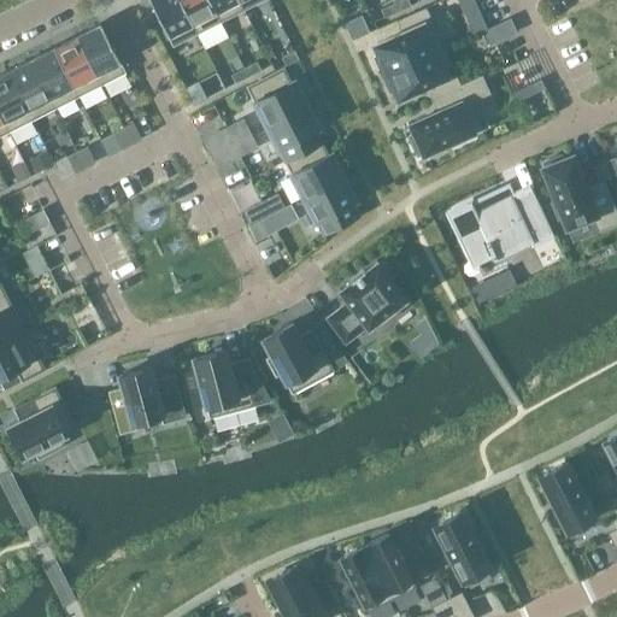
[(198,33),(180,0),(150,0),(174,45),(198,33)]
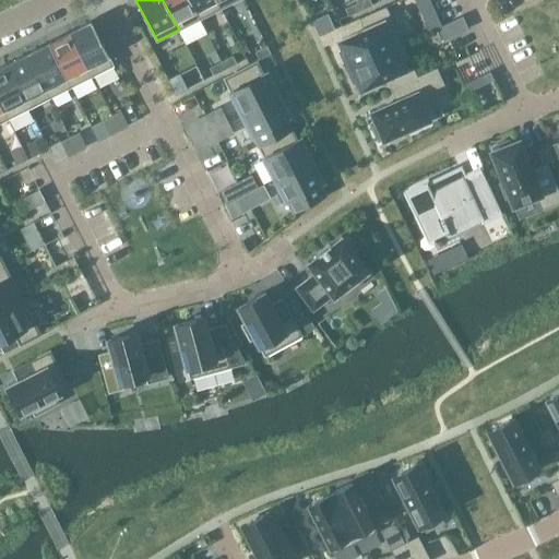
[(163,0),(179,30),(200,19),(190,0),(163,0)]
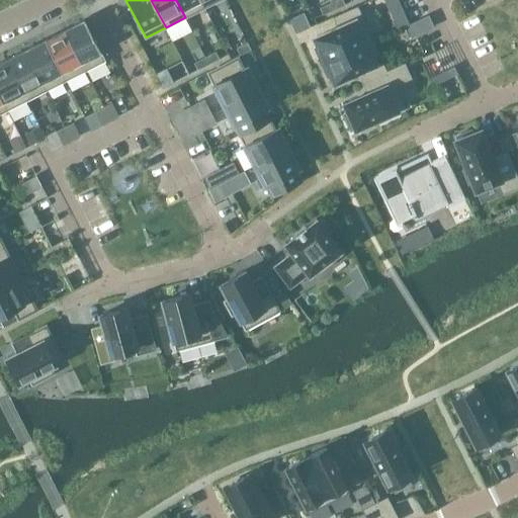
[(176,0),(185,17),(204,8),(200,0),(176,0)]
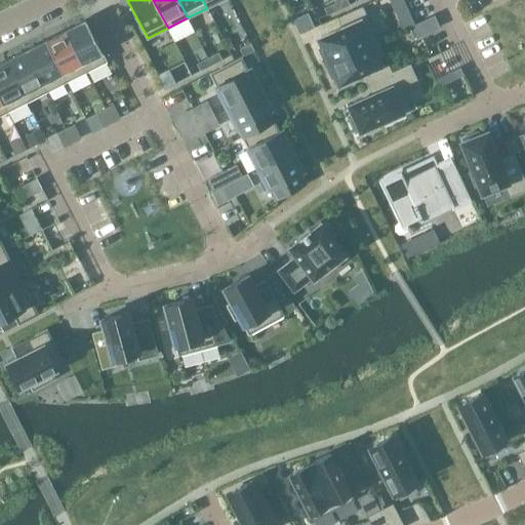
[(340,0),(335,3),(338,10),(350,5),(348,0),(340,0)]
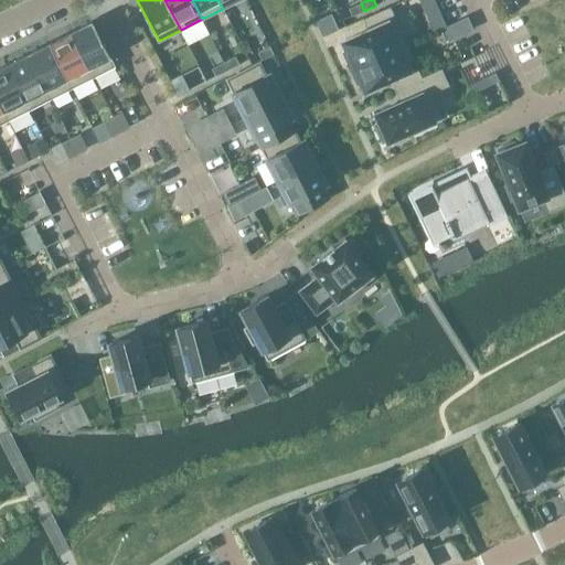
[(353,17),(364,11),(361,3),(349,8),(353,17)]
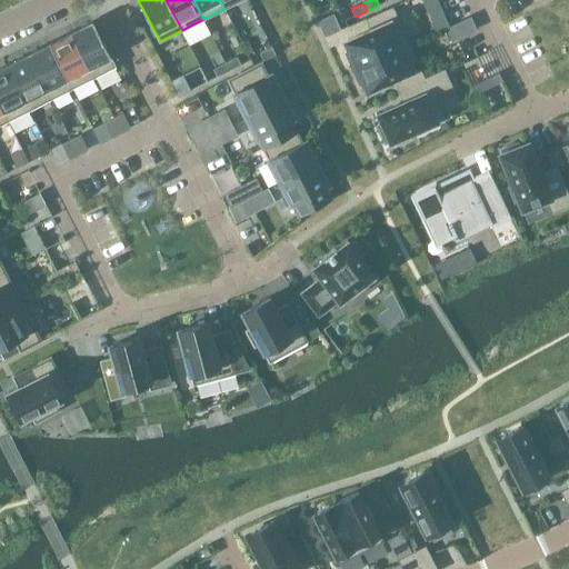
[(361,36),(347,42),(350,50),(346,52),(352,69),(409,43),(392,7),(367,19),(372,31),(369,32),(368,32),(360,36),(361,36)]
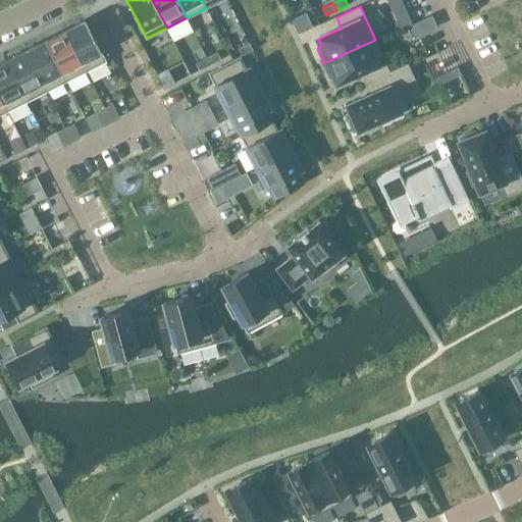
[(306,13),(292,20),(299,34),(312,28),(310,22),(306,13)]
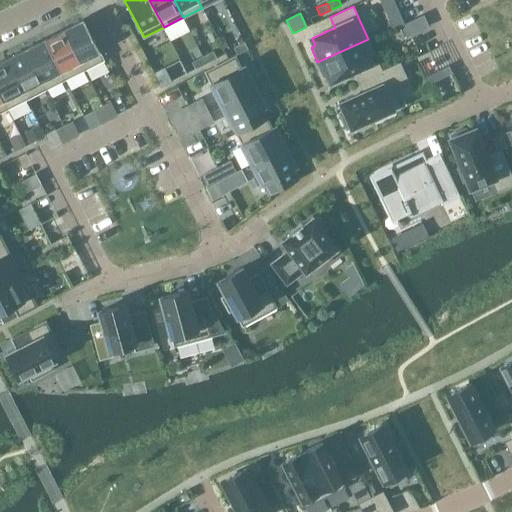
[(423,15),(402,25),(407,36),(428,26),(423,15)]
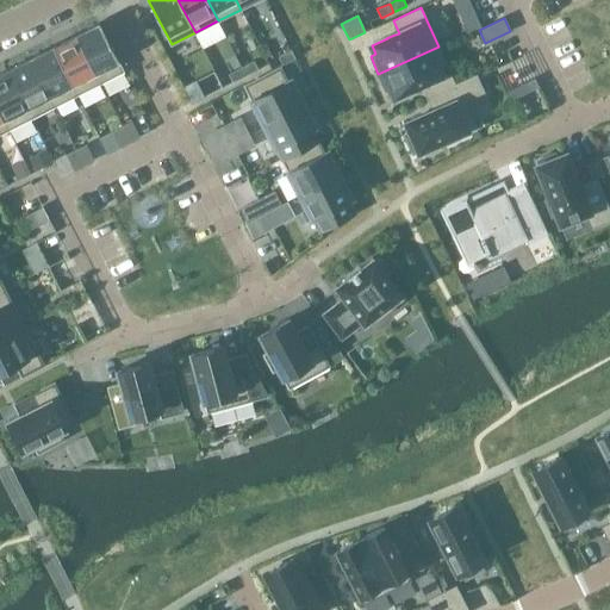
[(75,37),(76,37),(100,83),(125,72),(100,24),(75,36),(75,37)]
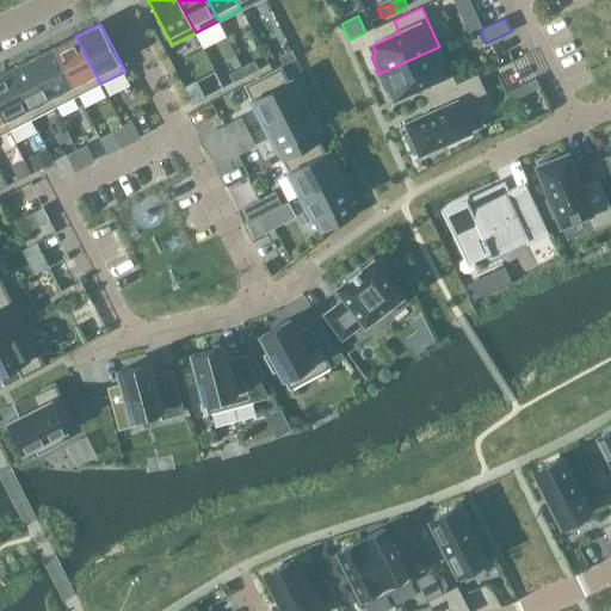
[(75,37),(55,48),(54,48),(78,96),(100,84),(76,37),(75,37)]
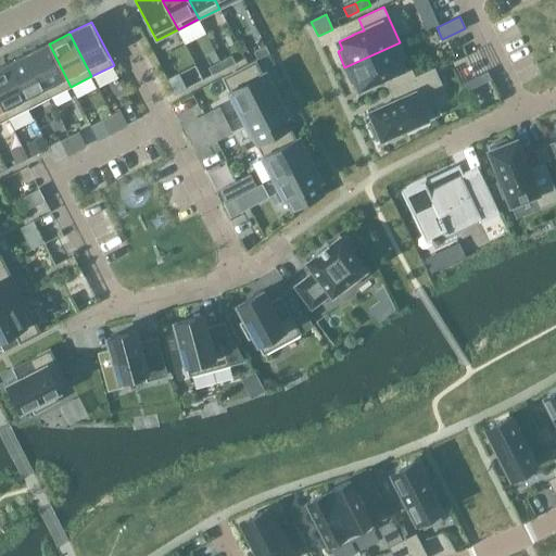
[(27,53),(50,98),(71,87),(49,43),(50,43),(49,42),(27,53)]
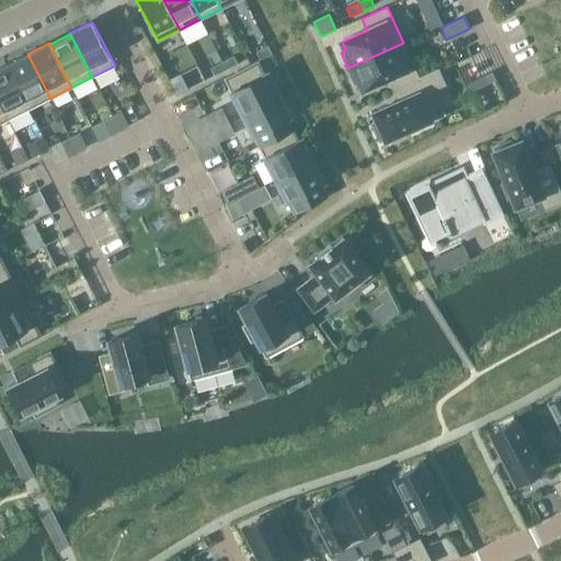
[(403,43),(347,68),(355,83),(359,81),(364,90),(379,82),(379,83),(387,80),(387,79),(389,78),(393,90),(420,79),(419,78),(403,43)]
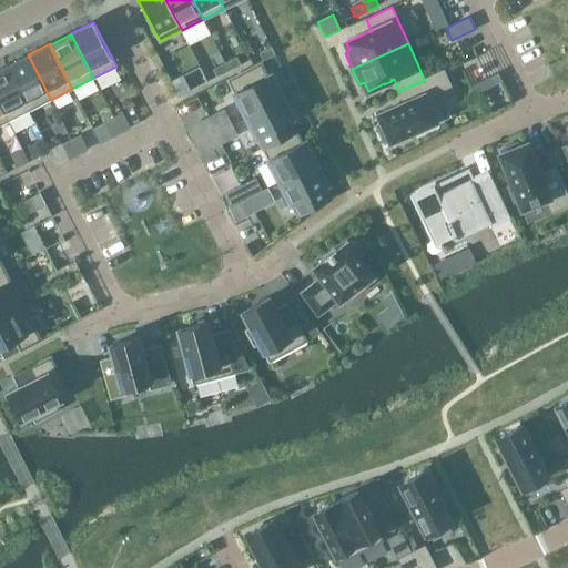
[(264,60),(275,54),(272,47),(260,52),(264,60)]
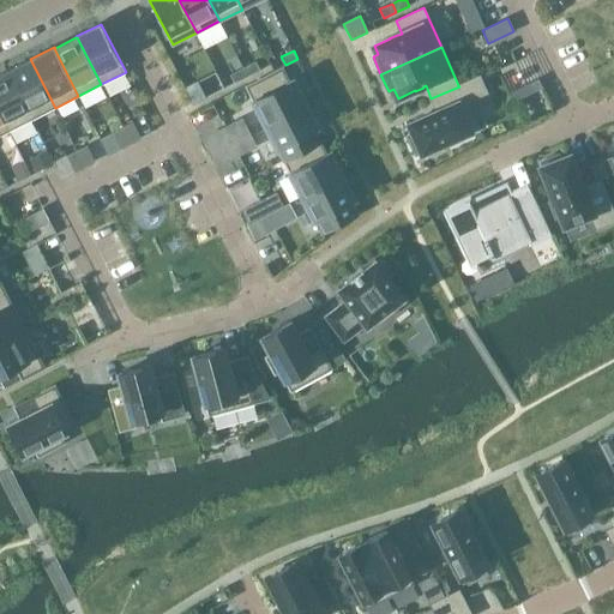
[(55,108),(30,59),(7,71),(32,120),(55,108)]
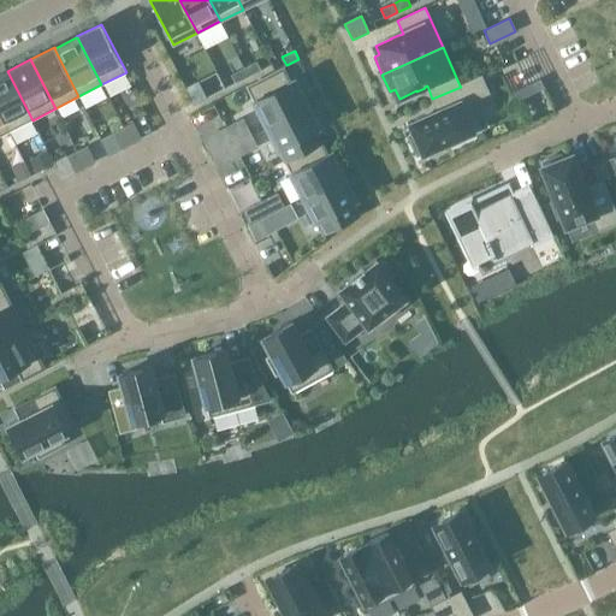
[(244,69),(248,77),(261,70),(256,61),(244,69)]
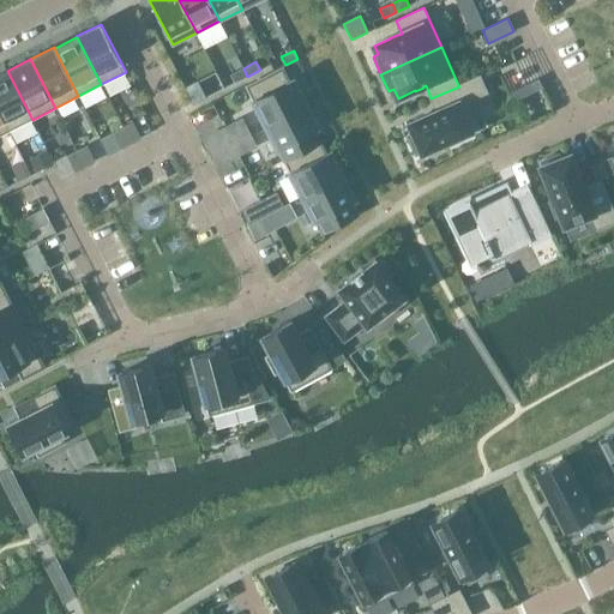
[(235,83),(247,77),(244,68),(230,74),(235,83)]
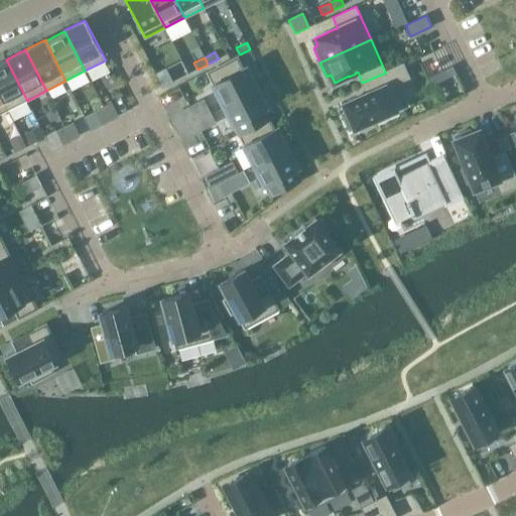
[(208,73),(224,104),(256,87),(246,67),(243,69),(237,57),(208,73)]
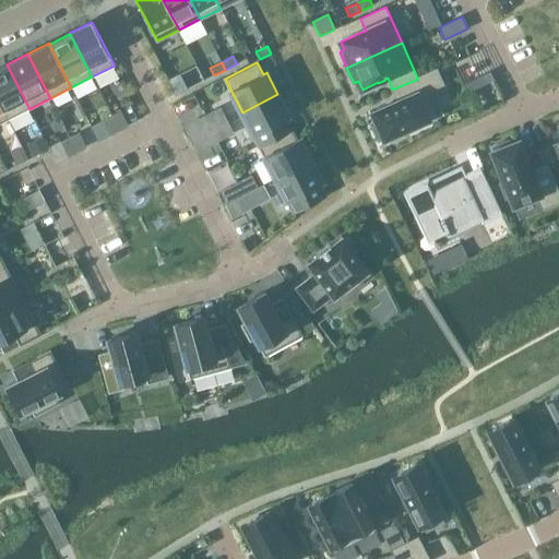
[(0,103),(8,120),(30,109),(7,64),(0,68),(0,103)]
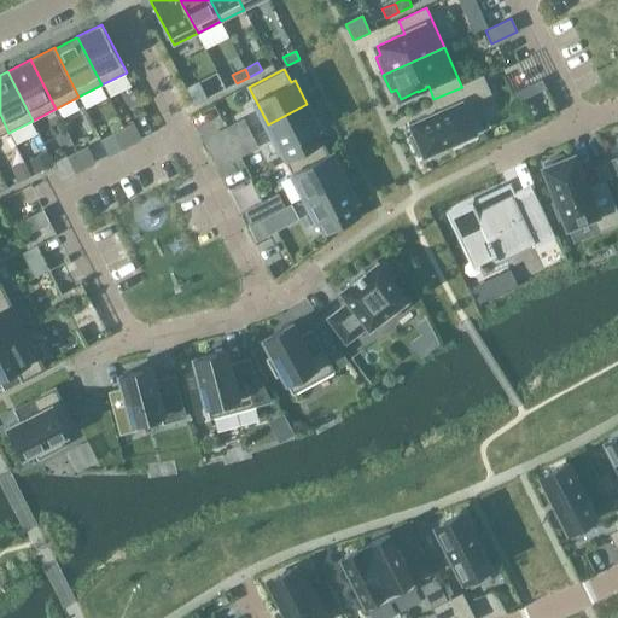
[(462,87),(433,99),(439,112),(436,115),(436,114),(427,117),(427,118),(412,126),(415,134),(410,136),(419,155),(424,152),(425,153),(452,141),(454,146),(472,138),(470,134),(482,128),(471,101),(490,93),(483,76),(461,86),(462,87)]
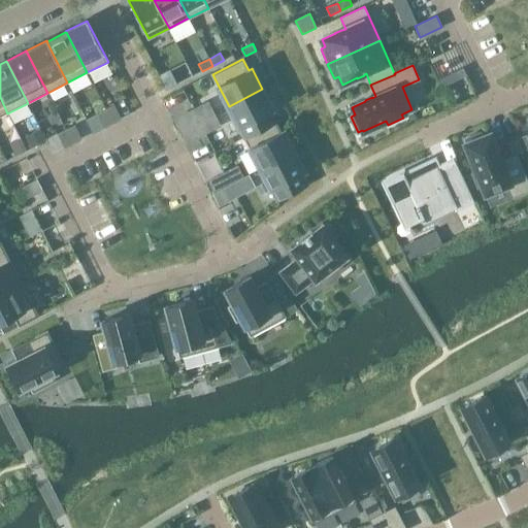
[(444,86),(466,75),(463,68),(440,78),(444,86)]
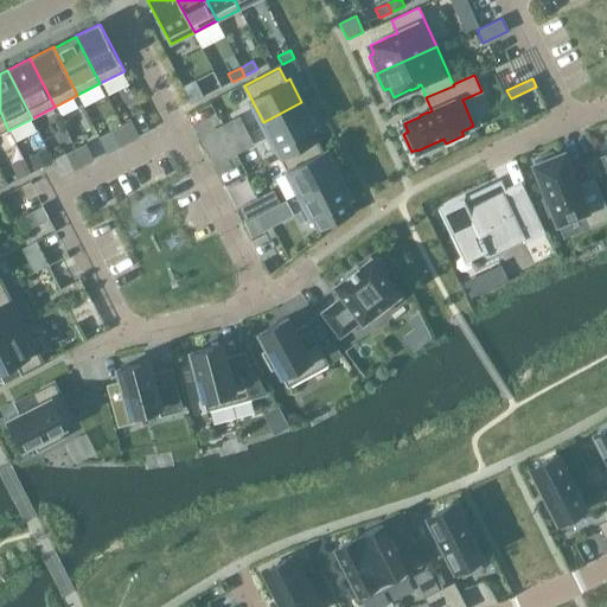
[(186,95),(191,103),(203,96),(199,88),(186,95)]
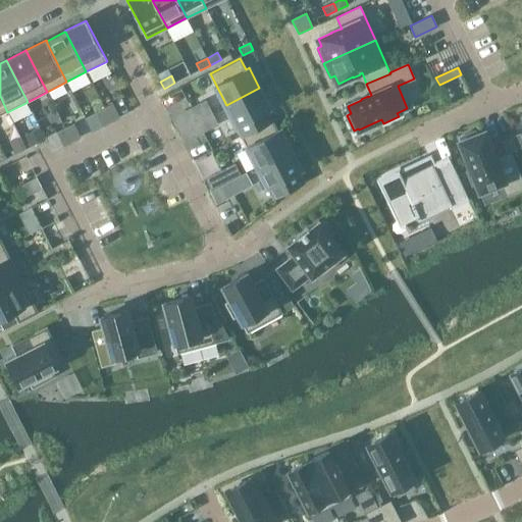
[(242,136),(272,120),(266,110),(269,108),(259,88),(226,105),(242,136)]
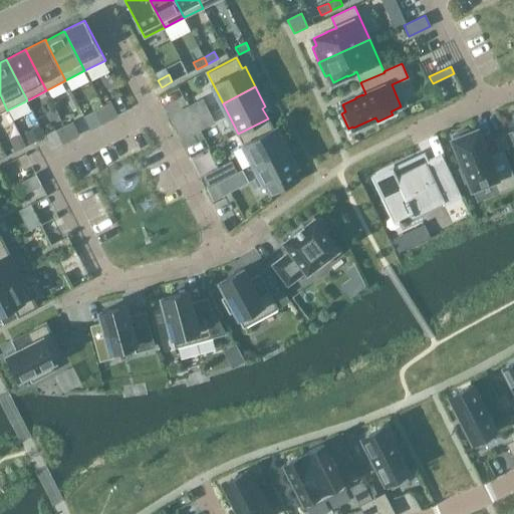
[(103,107),(109,119),(118,115),(111,102),(103,107)]
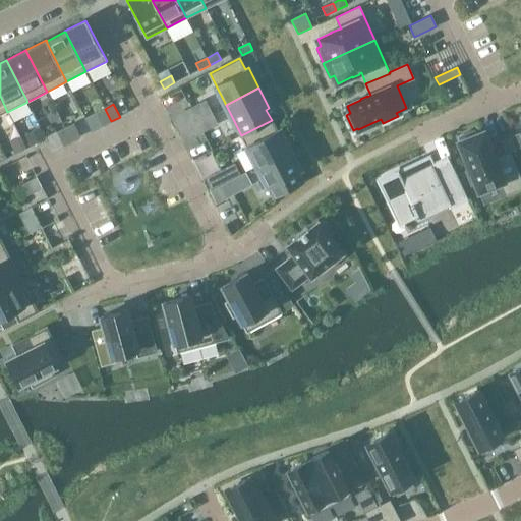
[(111,121),(105,109),(97,113),(103,125),(111,121)]
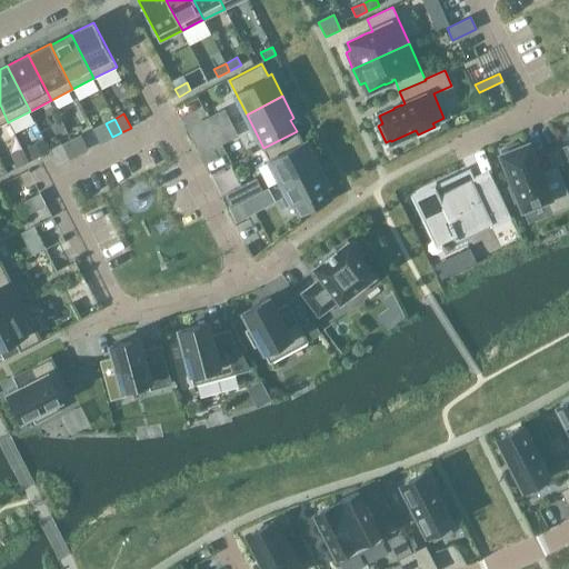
[(188,130),(193,141),(213,131),(207,120),(188,130)]
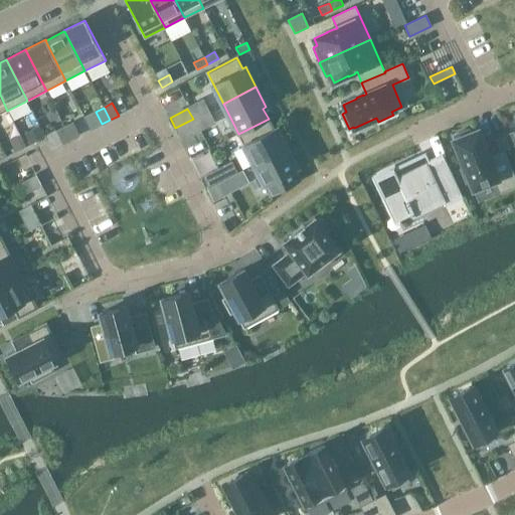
[(198,130),(193,119),(175,128),(181,139),(198,130)]
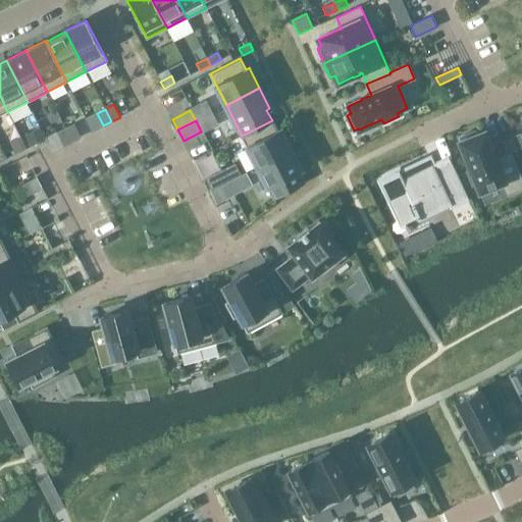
[(242,136),(258,166),(291,150),(280,129),(277,131),(272,120),(242,136)]
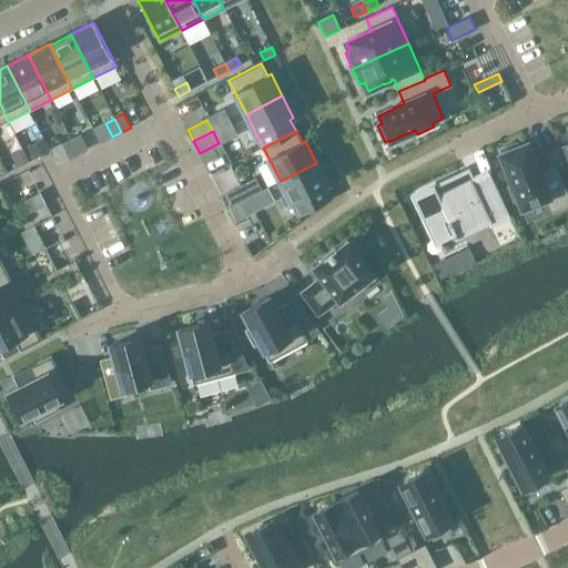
[(72,140),(79,154),(88,150),(81,135),(72,140)]
